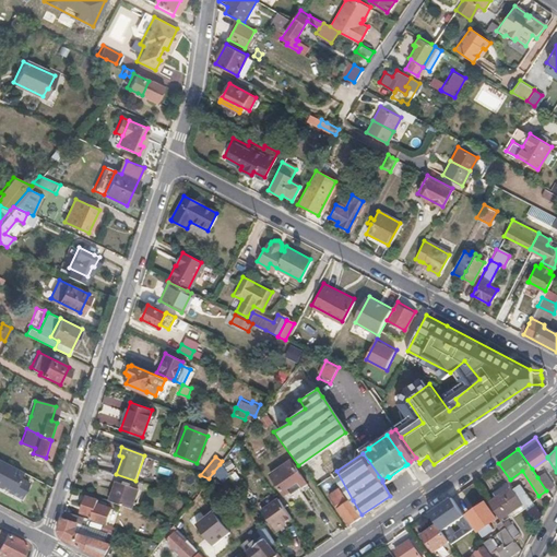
[(307,483),(291,459),(270,473),(277,485),(284,480),(291,489),(296,485),(298,488),(307,483)]
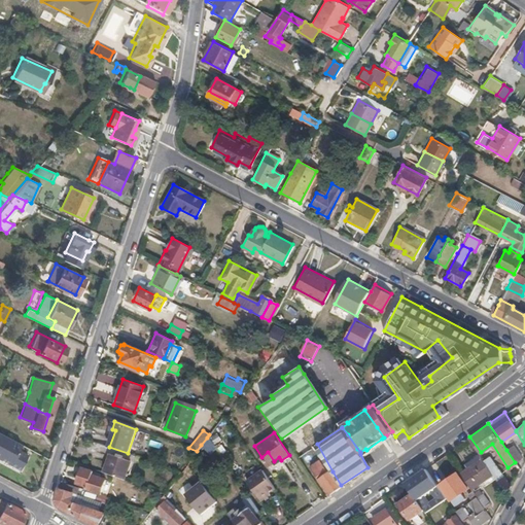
[(33,450),(5,435),(0,445),(0,466),(8,471),(18,454),(28,459),(33,450)]
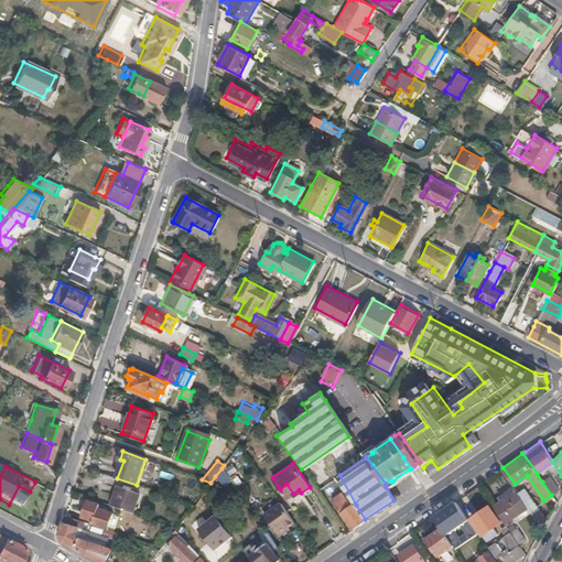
[(223,487),(229,478),(222,468),(215,476),(223,487)]
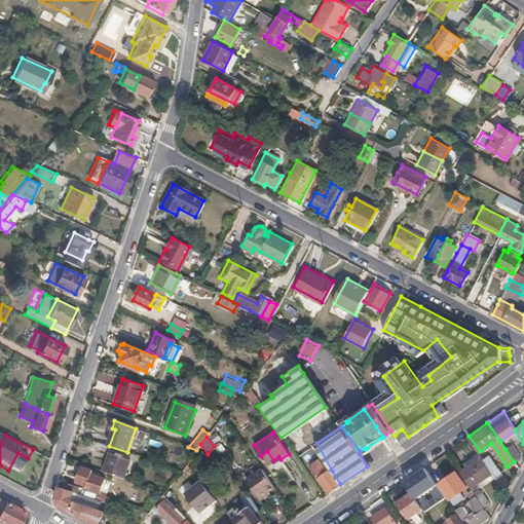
[(174,450),(175,447),(150,438),(146,449),(147,449),(171,458),(170,459),(179,463),(183,454),(174,450)]
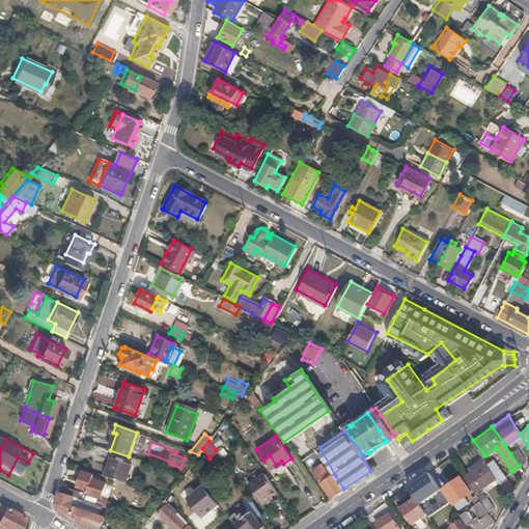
[(525,462),(517,448),(510,453),(519,466),(525,462)]
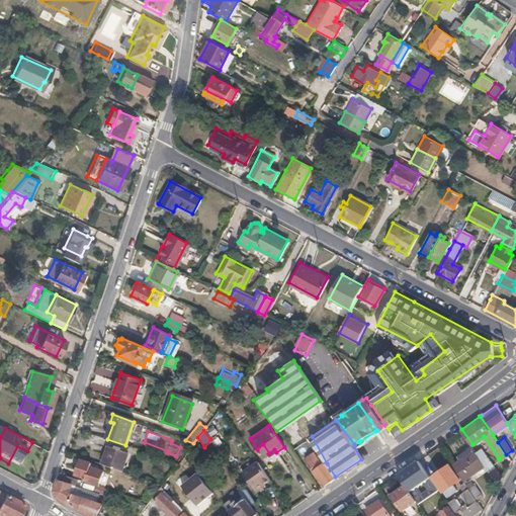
[(120,470),(127,452),(107,444),(100,463),(120,470)]
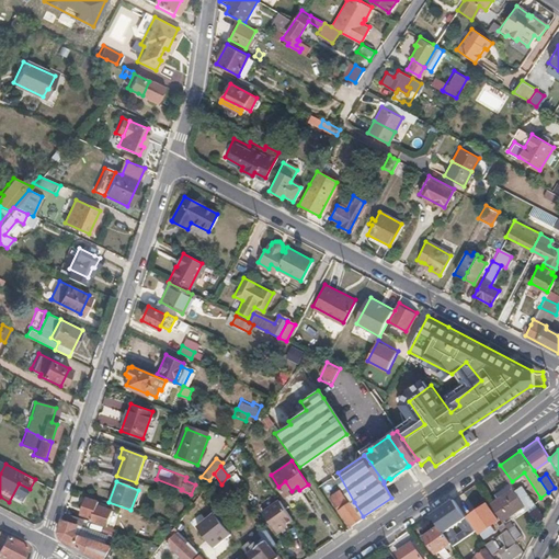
[(292,491),(285,481),(278,487),(285,495),(292,491)]
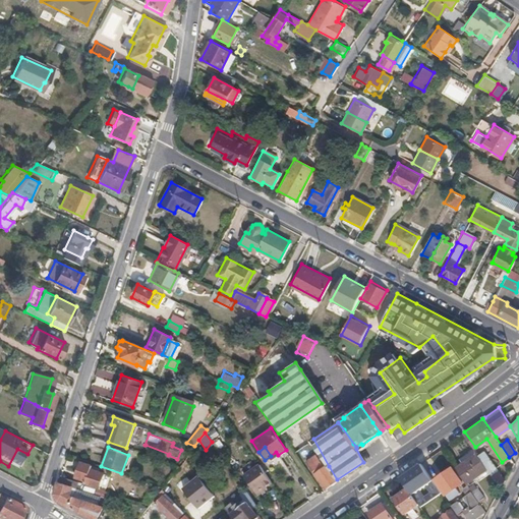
[(504,480),(483,450),(476,454),(485,467),(500,487),(504,480)]
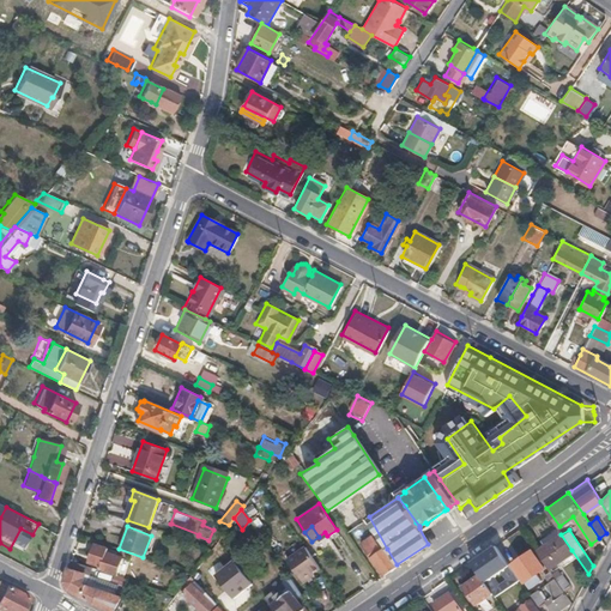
[(561,534),(558,533),(534,550),(546,568),(572,550),(561,534)]
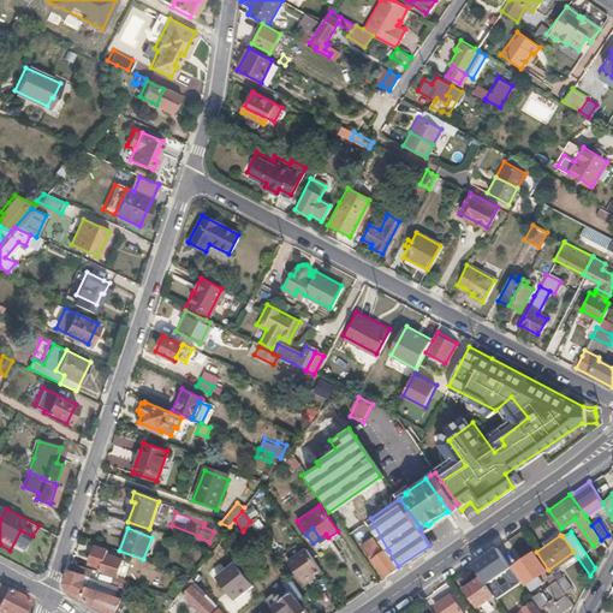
[(388,551),(386,548),(381,552),(372,537),(367,541),(365,537),(362,541),(363,543),(362,545),(384,576),(398,566),(388,551)]
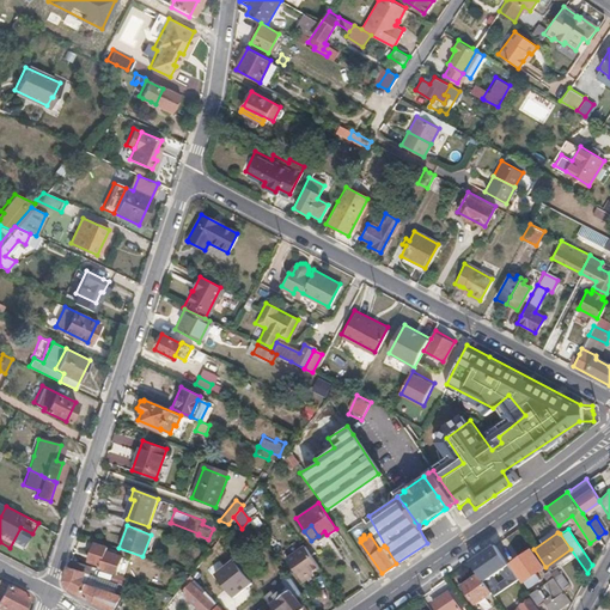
[(101,565),(105,551),(107,547),(93,542),(87,560),(101,565)]
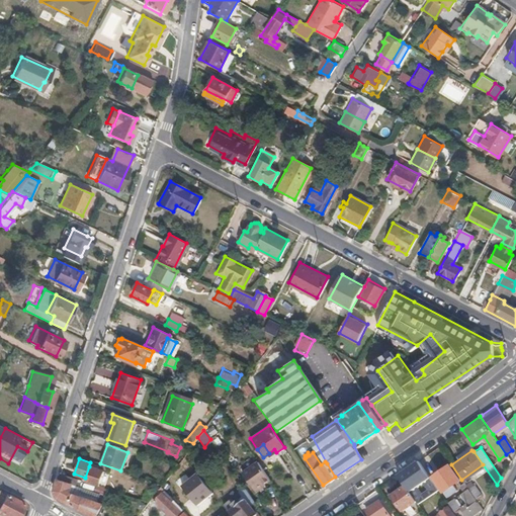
[(268,478),(262,468),(256,460),(241,471),(254,491),(261,486),(260,485),(268,478)]
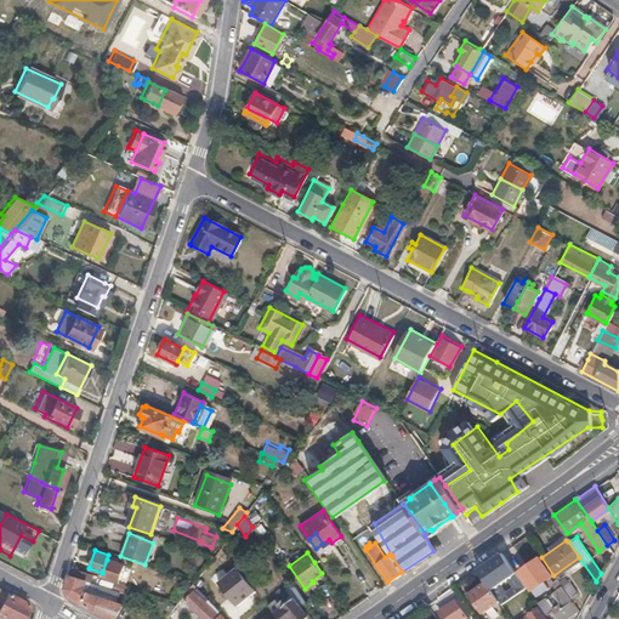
[(514,571),(499,552),(473,567),(484,581),(488,586),(514,571)]
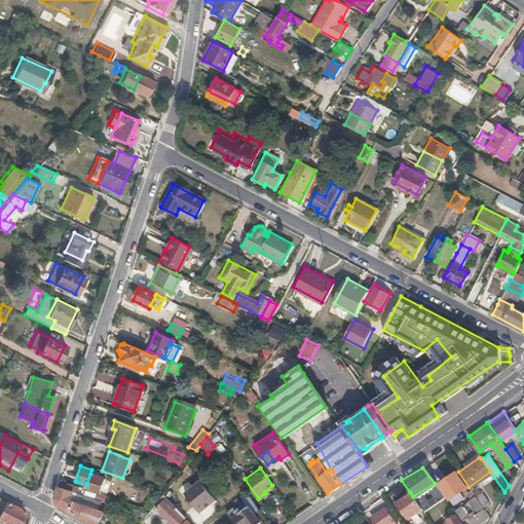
[(464,486),(454,472),(446,479),(450,485),(443,490),(449,498),(464,486)]
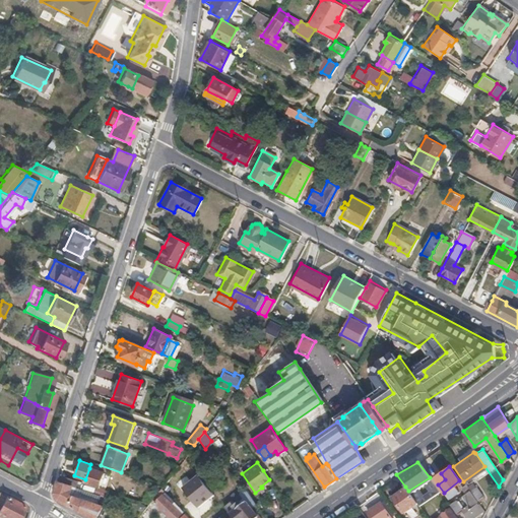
[(98,487),(102,472),(89,468),(85,479),(83,482),(89,484),(98,487)]
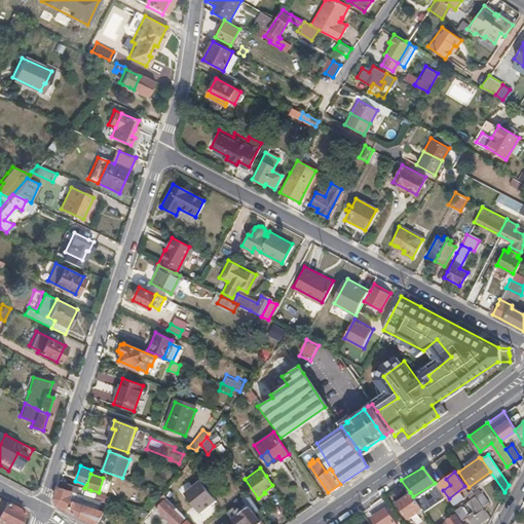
[(197,476),(180,489),(196,510),(213,496),(197,476)]
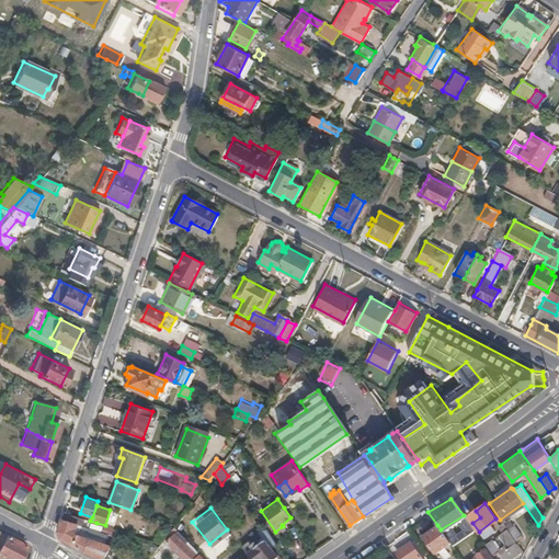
[(78,533),(82,518),(64,512),(57,531),(61,539),(84,551),(98,558),(101,558),(112,544),(105,539),(101,545),(78,533)]
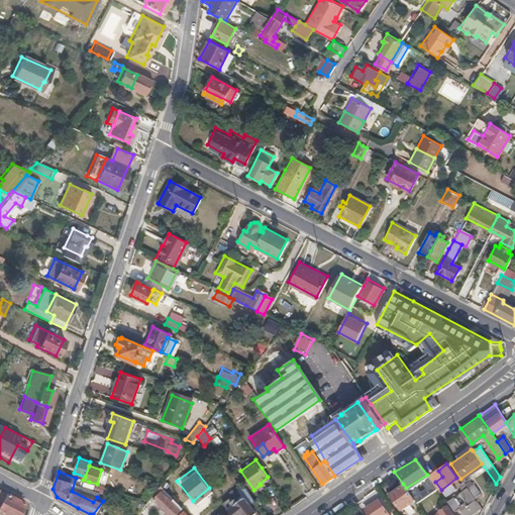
[(406,488),(403,484),(390,493),(401,509),(414,499),(406,488)]
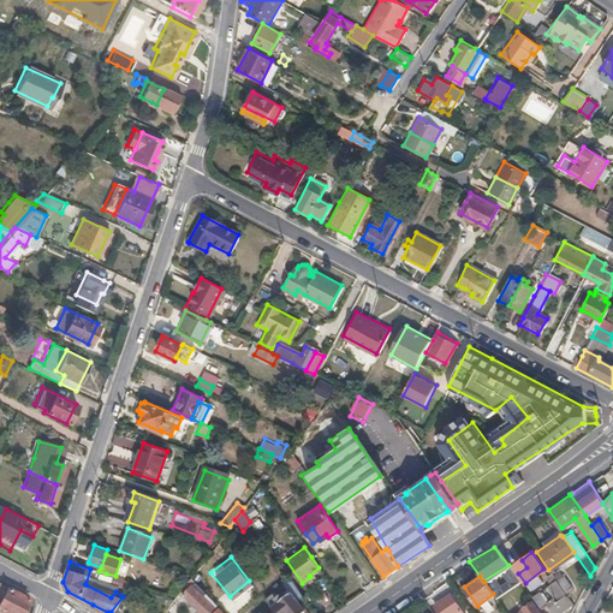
[(570,588),(561,576),(555,579),(564,591),(570,588)]
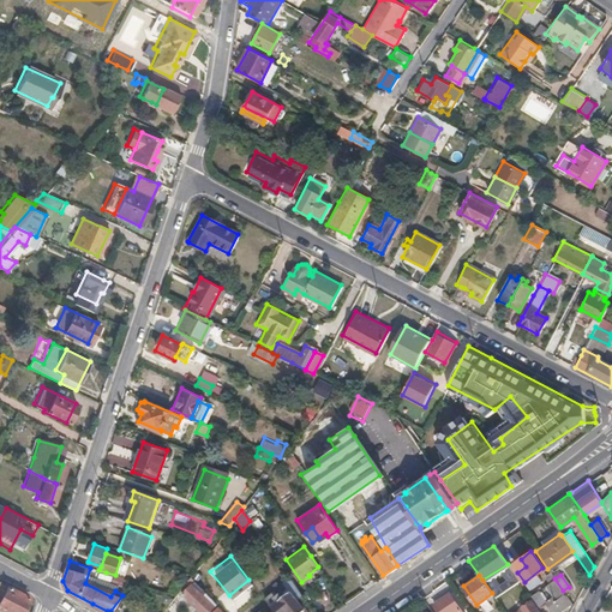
[(301,607),(295,599),(301,594),(289,579),(282,583),(286,589),(282,592),(280,591),(275,594),(273,591),(264,598),(274,611),(306,611),(305,609),(301,607)]
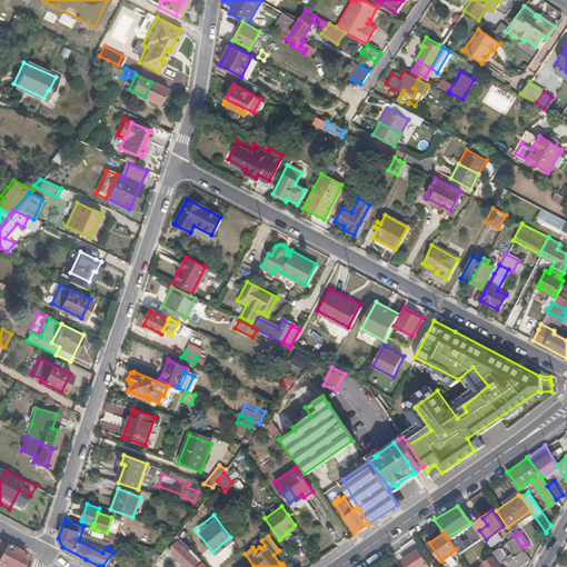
[(509,566),(510,566),(527,556),(521,547),(514,536),(503,545),(507,551),(503,556),(509,566)]
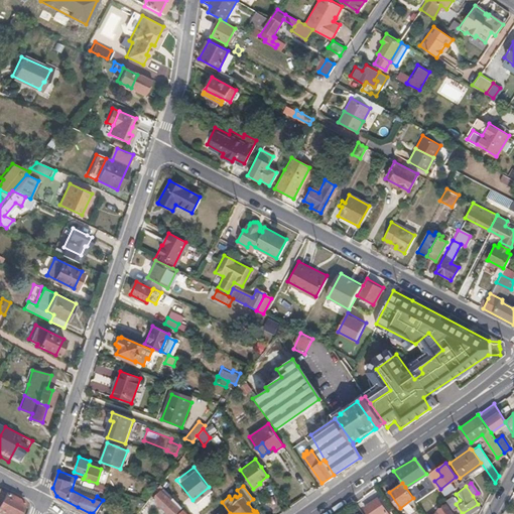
[(172,513),(178,509),(167,498),(170,496),(162,487),(152,498),(167,513),(172,513)]
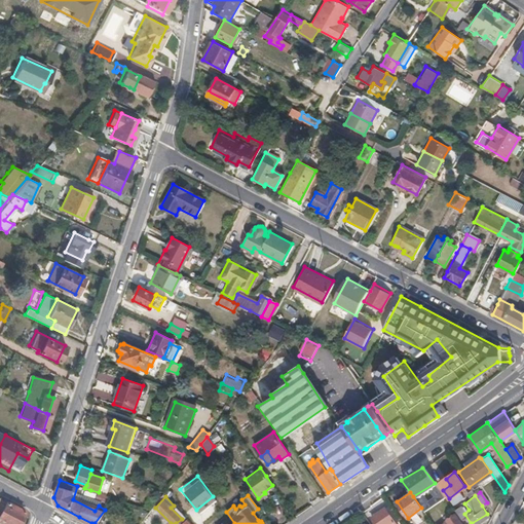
[(0,521),(5,523),(16,523),(24,512),(23,511),(5,501),(0,511),(0,521)]
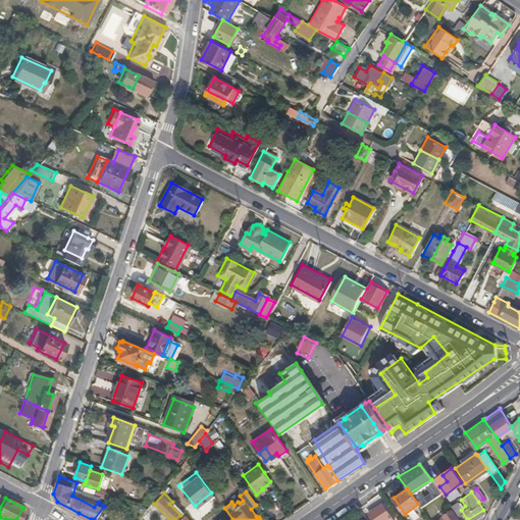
[(461,510),(456,503),(451,507),(453,509),(453,510),(456,513),(461,510)]
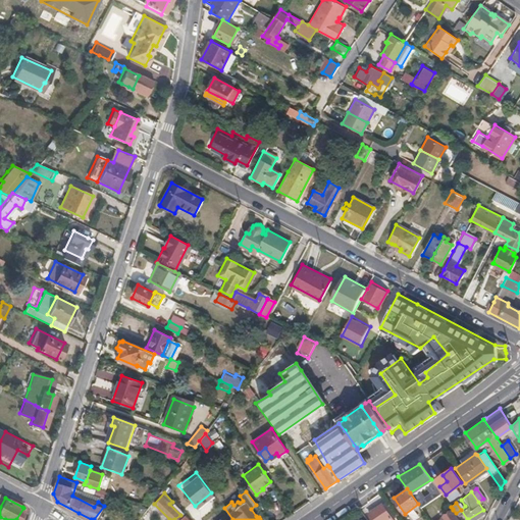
[(392,519),(381,504),(368,513),(372,519),(392,519)]
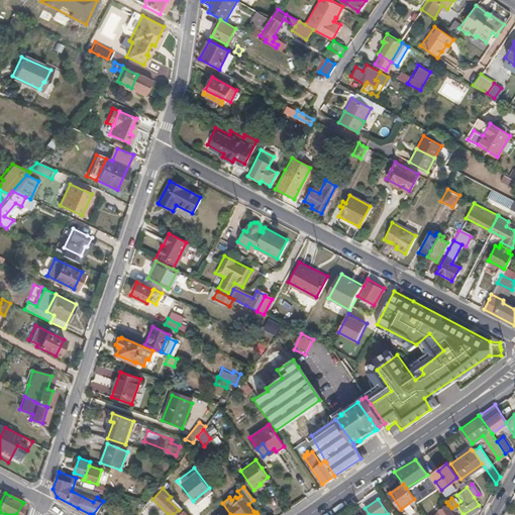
[(455,514),(451,508),(448,505),(448,504),(439,510),(442,514),(455,514)]
